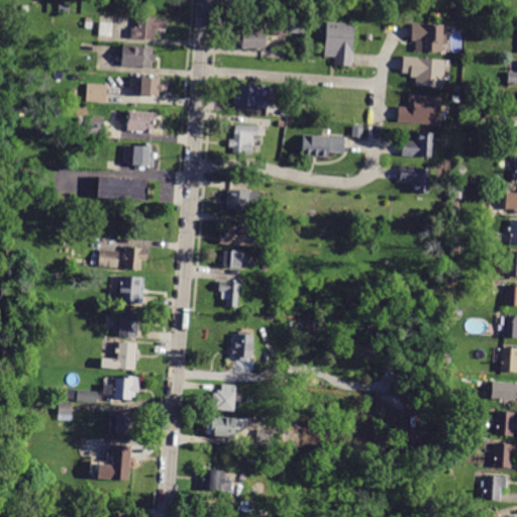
[(70,13),(59,12),(59,2),(71,3),(70,13)]
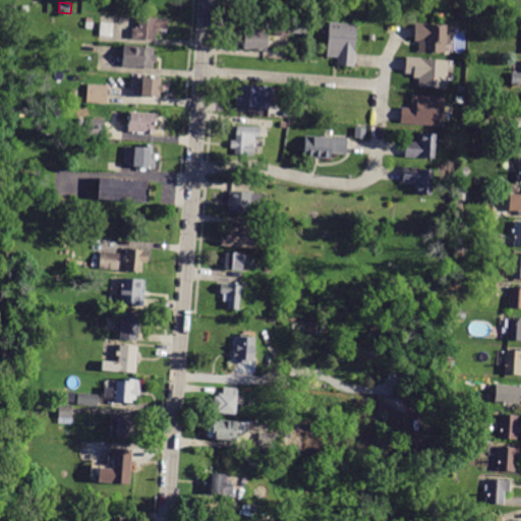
[(138,17),(169,19),(169,31),(167,31),(167,34),(159,33),(159,34),(156,34),(155,40),(131,39),(132,29),(134,29),(134,26),(138,26),(138,17)]
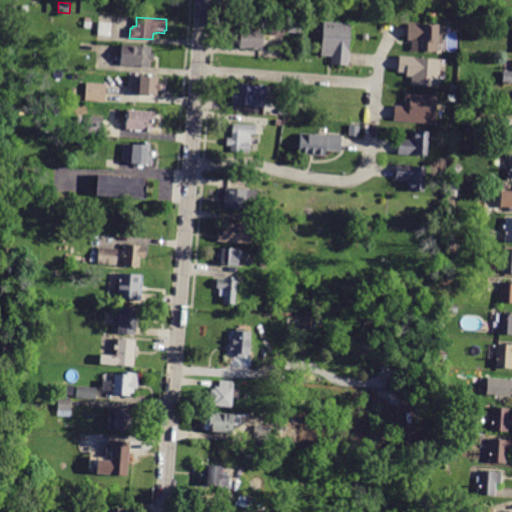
[(92,29),(84,28),(85,21),(93,22),(92,29)]
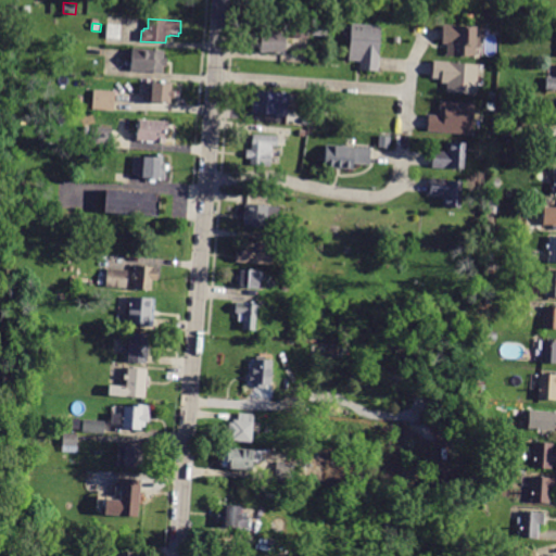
[(293,38),(293,23),(329,25),(328,36),(313,35),(313,30),(310,30),(308,39),(293,38)]
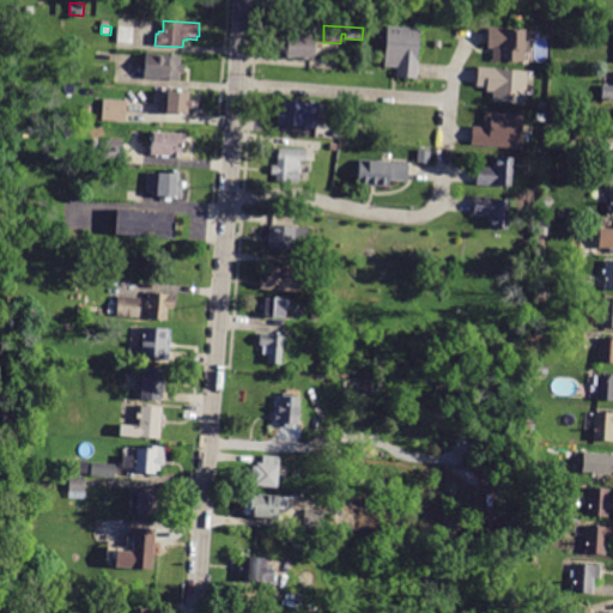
[(133,43),(117,42),(119,26),(134,28),(133,43)]
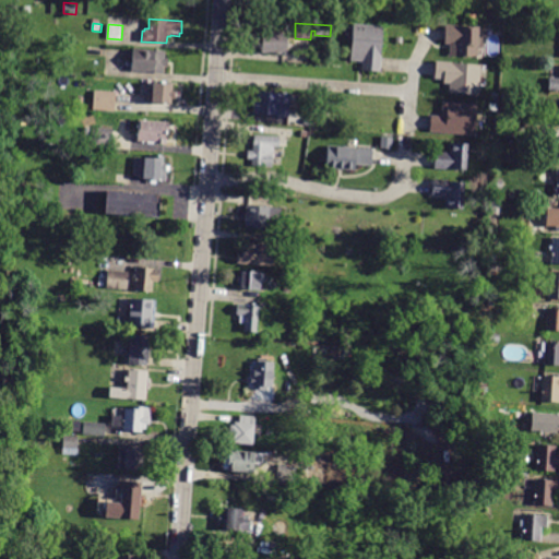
[(382,71),(364,69),(365,60),(353,60),(355,25),(385,27),(382,71)]
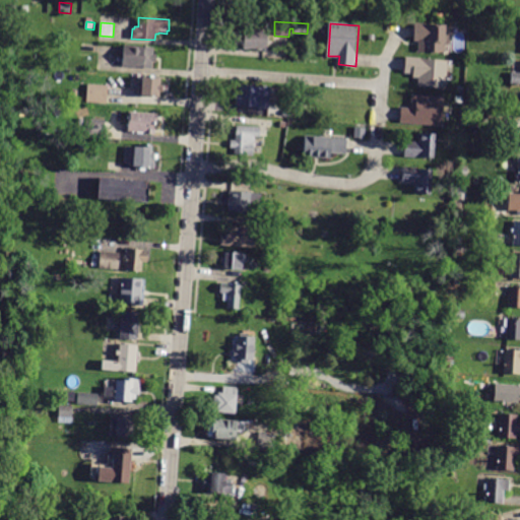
[(415,24),(450,23),(449,51),(423,51),(423,40),(415,40),(415,24)]
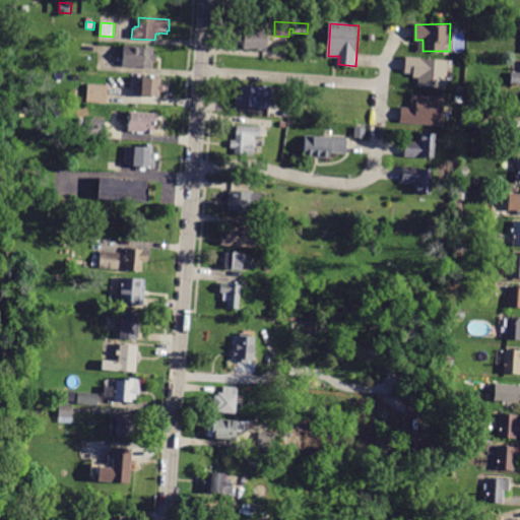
[(266,51),(244,49),(245,29),(268,31),(266,51)]
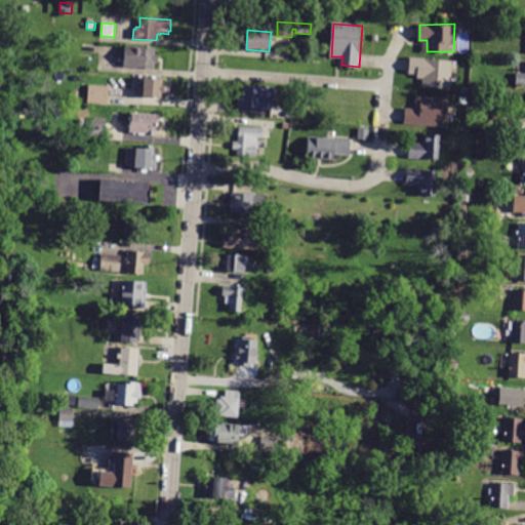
[(4,44),(0,39),(0,37),(6,32),(11,37),(4,44)]
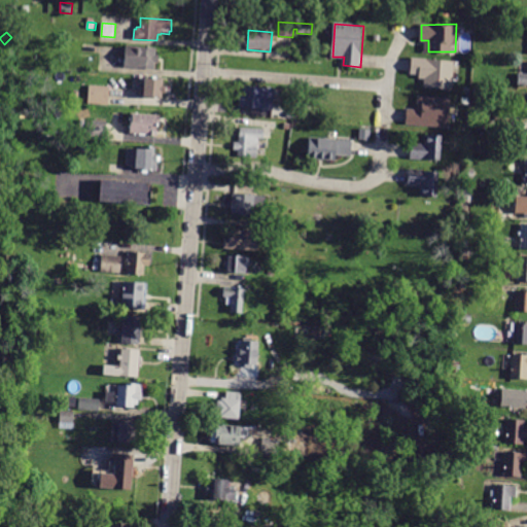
[(126,46),(156,48),(155,55),(160,56),(159,63),(154,63),(154,70),(125,68),(126,46)]
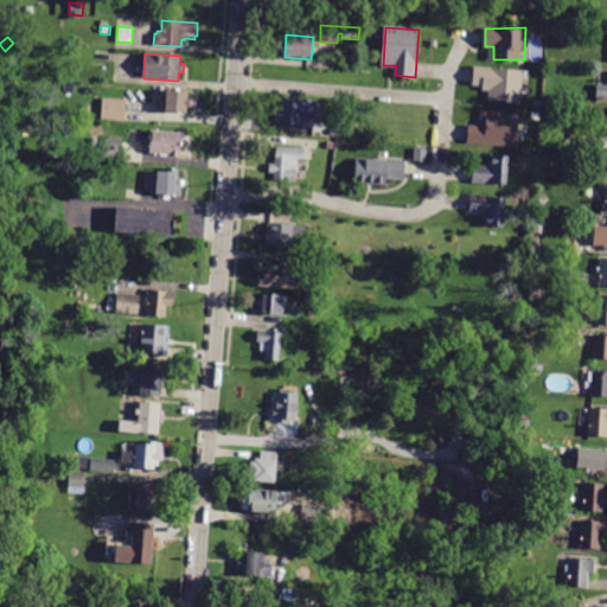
[(475,65),(523,69),(521,102),(491,100),(492,89),(486,89),(486,84),(474,83),(475,65)]
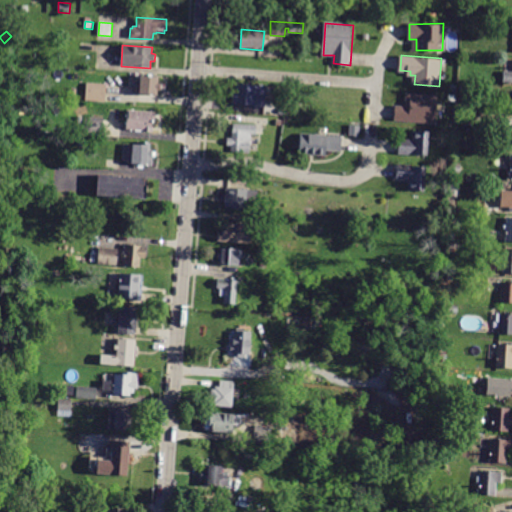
[(511,83),(502,83),(503,71),(506,71),(506,59),(511,59),(511,83)]
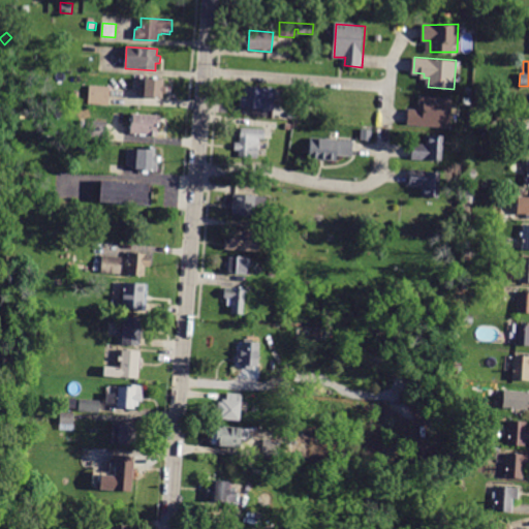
[(162,98),(144,97),(138,96),(138,88),(144,89),(145,79),(163,80),(163,86),(166,86),(165,93),(163,93),(162,98)]
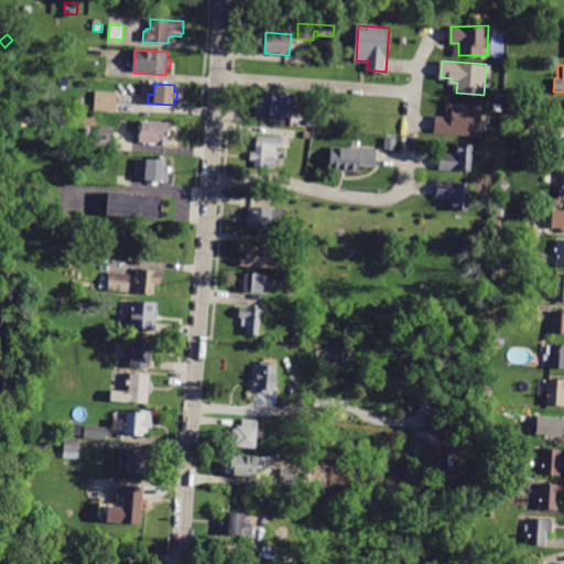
[(116,112),(95,110),(96,91),(117,93),(116,112)]
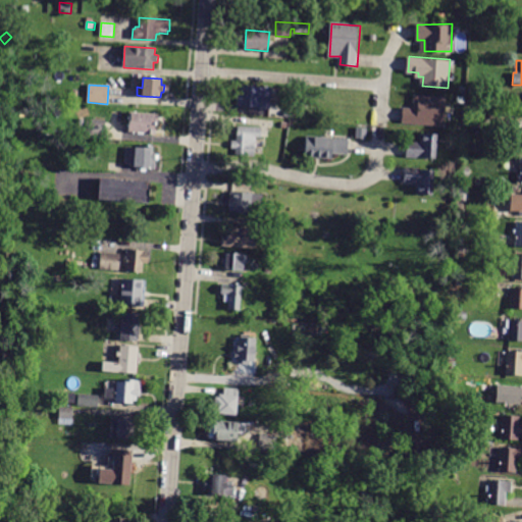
[(269,109),(237,106),(237,95),(240,95),(241,85),(271,87),(269,109)]
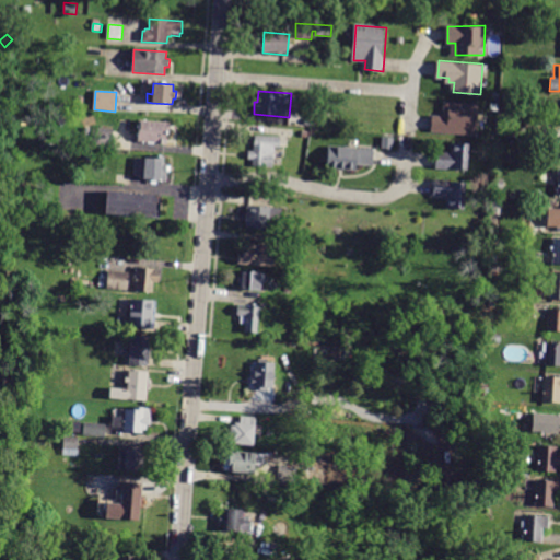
[(443,101),(478,104),(476,135),(429,130),(431,114),(442,115),(443,101)]
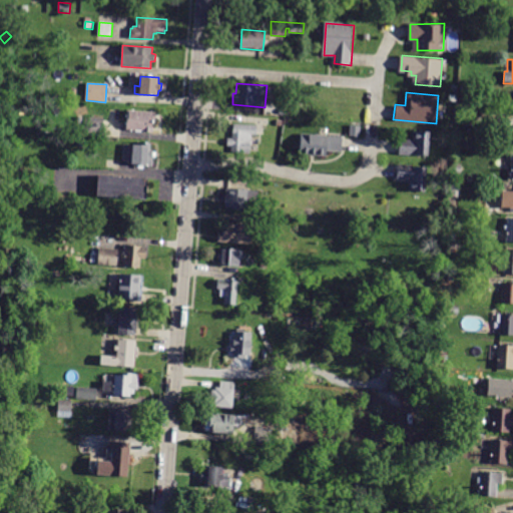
[(127,109),(156,112),(155,121),(152,121),(152,127),(153,127),(153,132),(142,131),(142,130),(126,129),(127,109)]
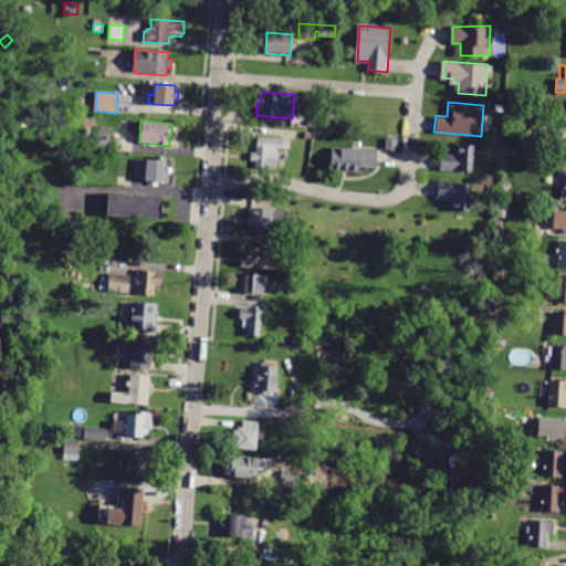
[(113,149),(92,147),(93,129),(115,130),(113,149)]
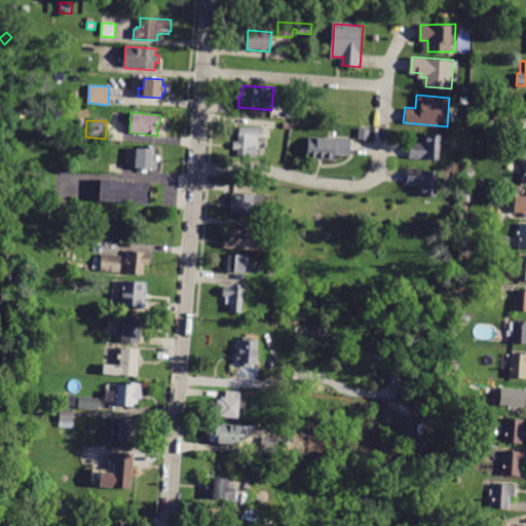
[(256,158),(236,156),(237,150),(233,150),(233,142),(238,143),(240,127),(263,129),(262,139),(258,139),(256,158)]
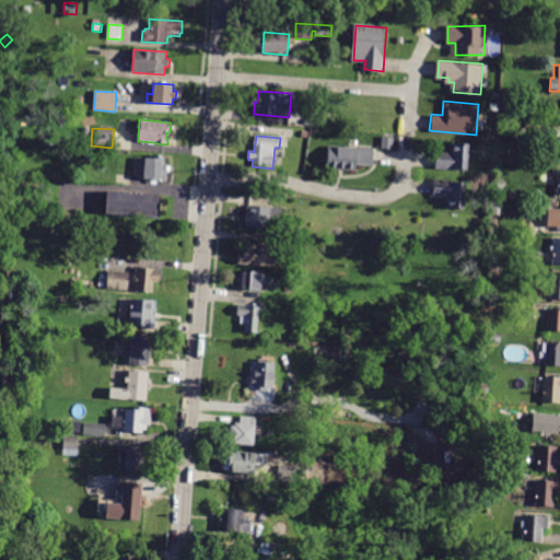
[(434,152),(450,153),(451,141),(467,142),(465,171),(433,168),(434,152)]
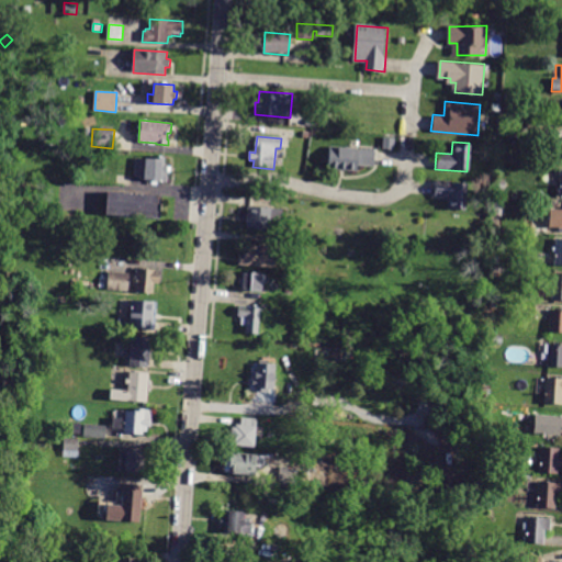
[(374,166),(374,167),(358,167),(357,171),(325,171),(326,147),(374,148),(374,166)]
